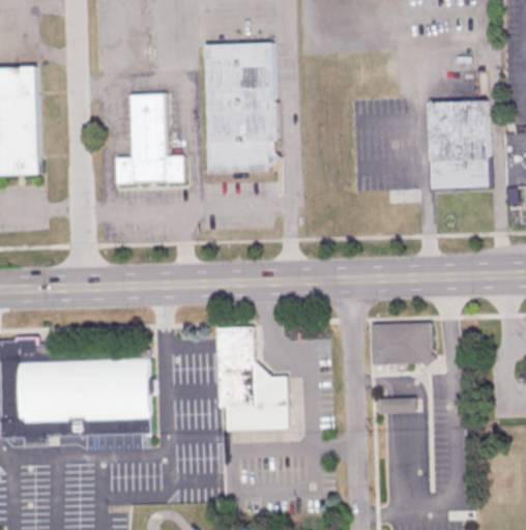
[(203,45),(272,42),(272,100),(276,100),(278,140),(279,155),(268,166),(268,170),(207,172),(203,45)]
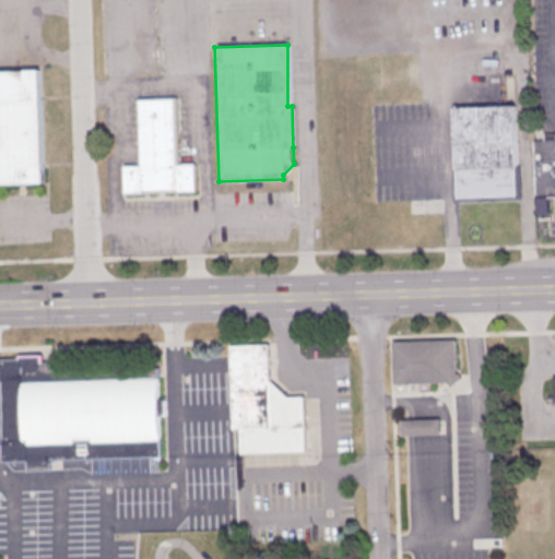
[(36,70),(0,70),(0,183),(39,182),(36,70)]
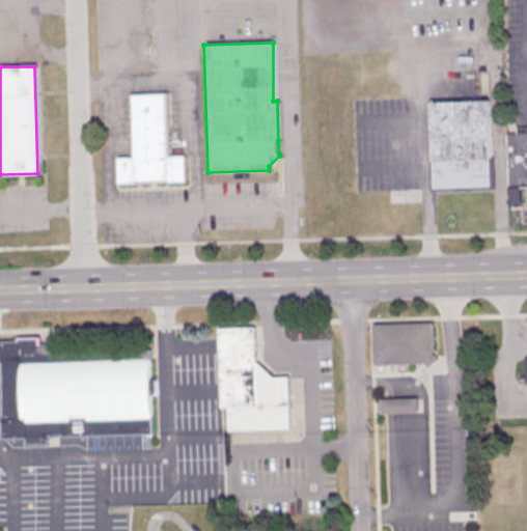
[(128,93),(164,91),(166,156),(182,155),(183,182),(115,184),(114,157),(130,157),(128,93)]
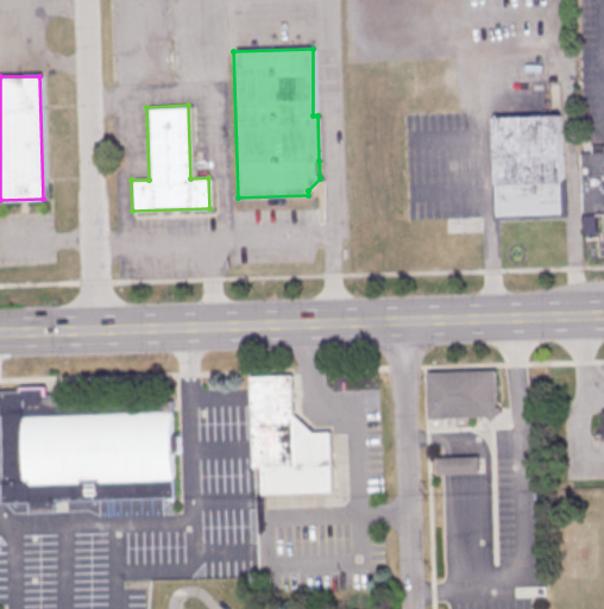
[(492,119),(559,117),(561,217),(496,218),(492,119)]
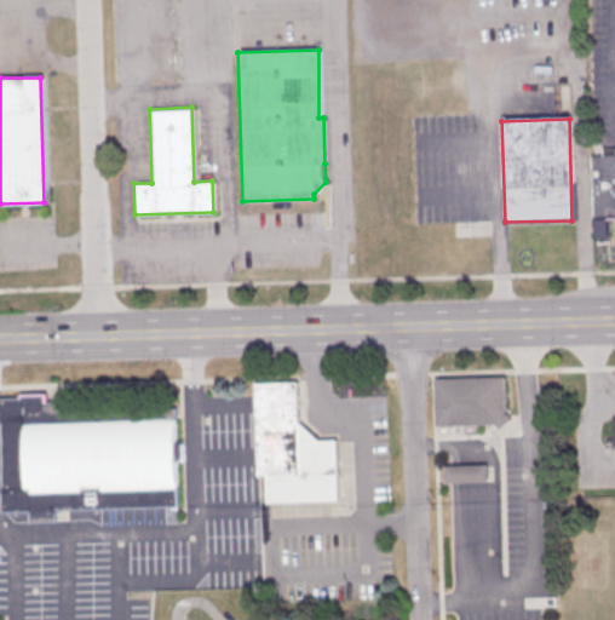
[(591,159),(602,159),(602,150),(614,149),(614,219),(593,220),(591,159)]
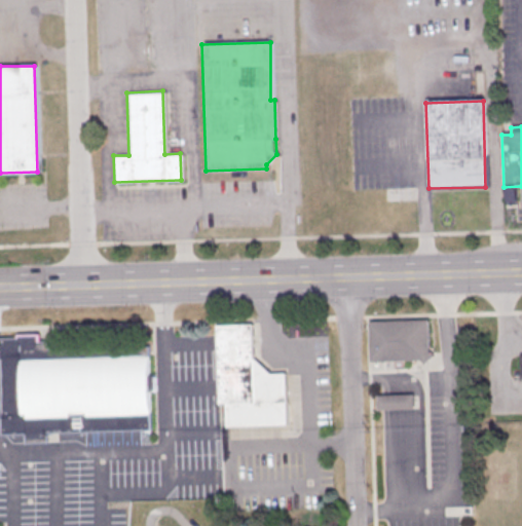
[(368,362),(366,323),(425,321),(426,351),(432,355),(423,365),(418,361),(368,362)]
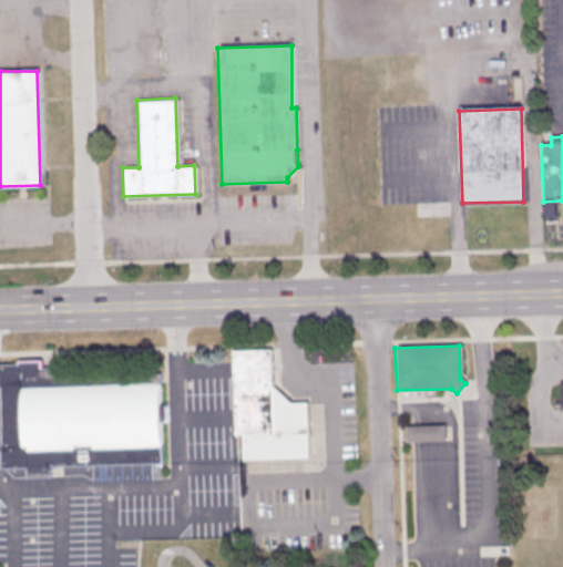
[(231,351),(270,350),(272,384),(290,403),(306,402),(308,460),(242,462),(241,436),(234,436),(231,351)]
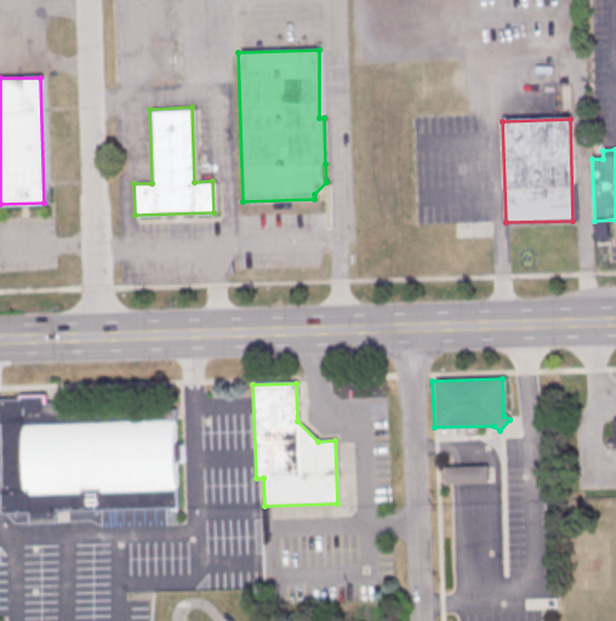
[(55,412),(171,410),(175,508),(52,512),(53,523),(27,524),(27,513),(0,513),(0,398),(17,398),(17,396),(41,394),(41,403),(50,403),(55,408),(55,412)]
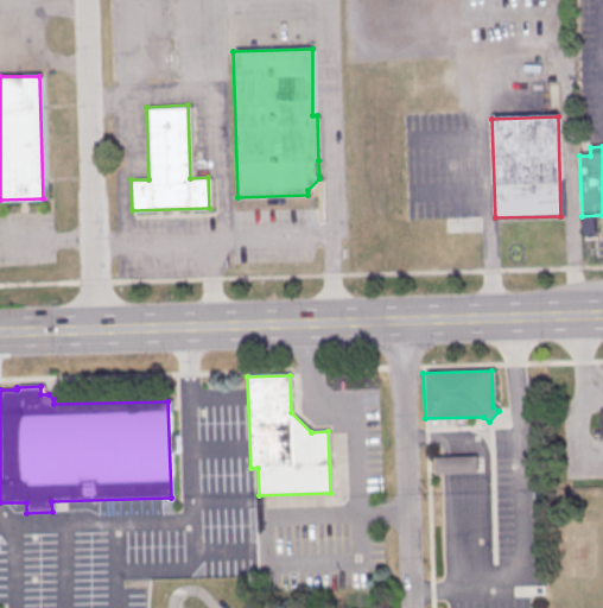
[(433,475),(432,458),(475,457),(475,473),(433,475)]
